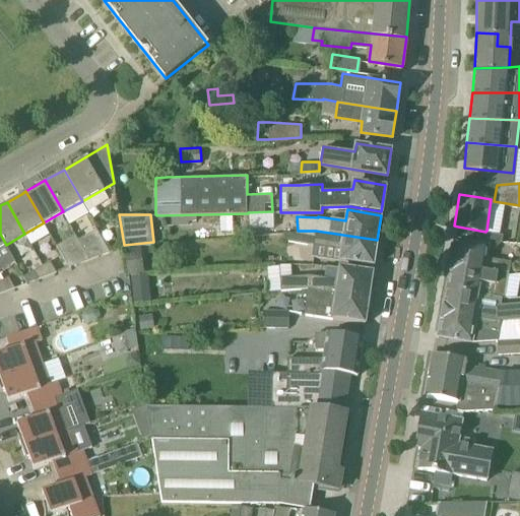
[(447,261),(509,271),(511,261),(488,256),(490,245),(495,246),(502,240),(502,234),(486,231),(485,232),(458,227),(456,239),(455,239),(454,242),(451,241),(447,261)]
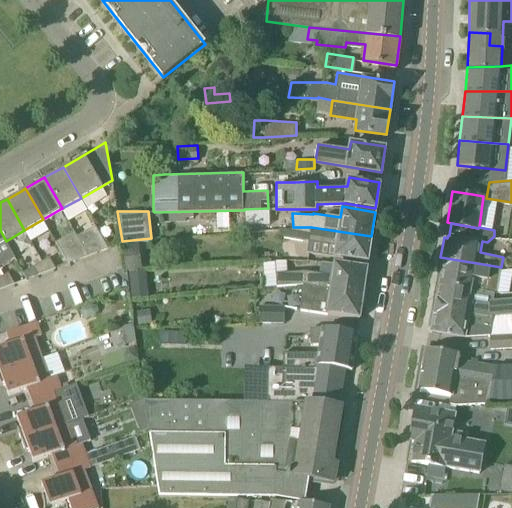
[(96,250),(107,246),(94,224),(77,234),(88,254),(96,250)]
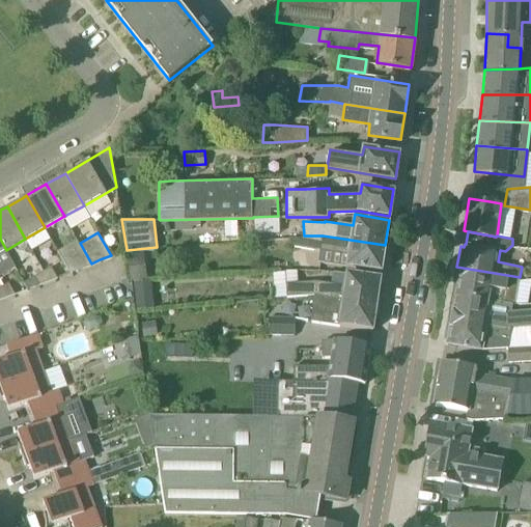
[(385,245),(323,236),(304,236),(296,237),(295,244),(319,249),(318,259),(346,264),(346,265),(382,270),(385,245)]
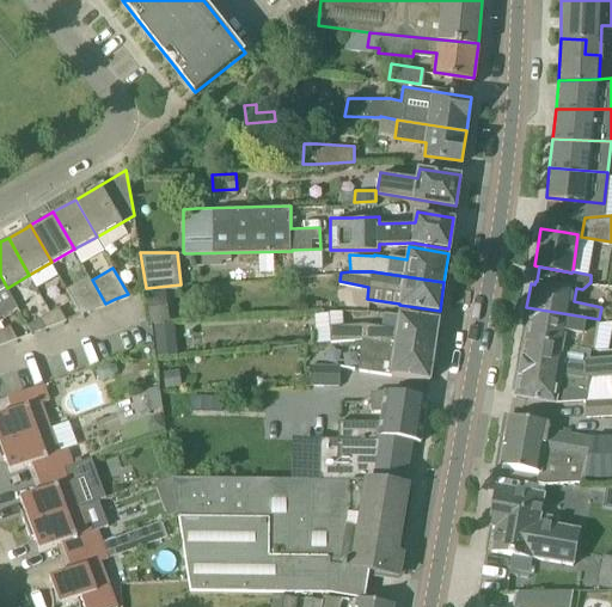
[(87,274),(66,287),(81,312),(105,304),(92,280),(91,280),(87,274)]
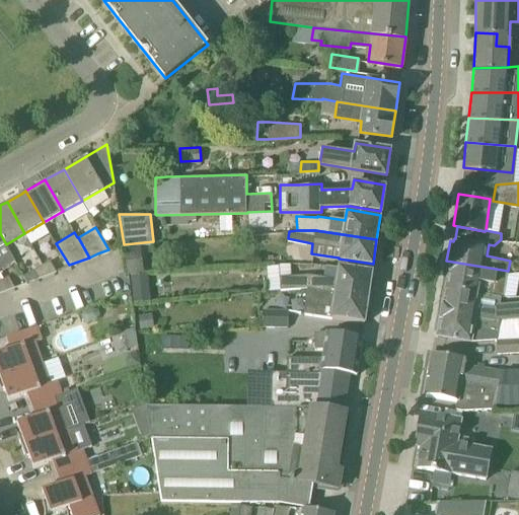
[(127,273),(143,271),(140,244),(124,246),(127,273)]
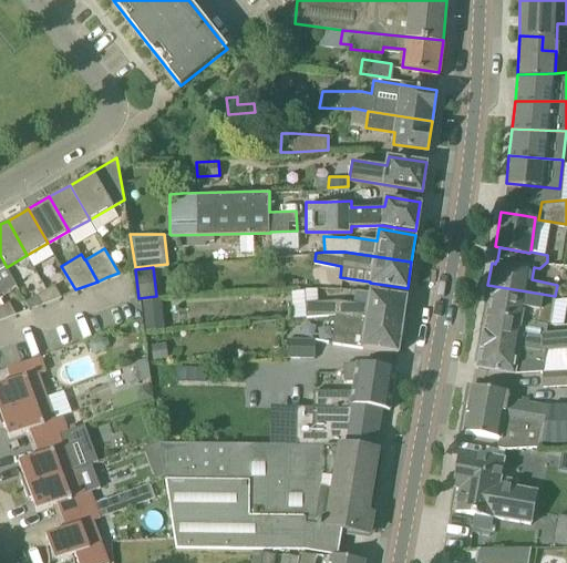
[(54,283),(45,287),(52,298),(61,295),(54,283)]
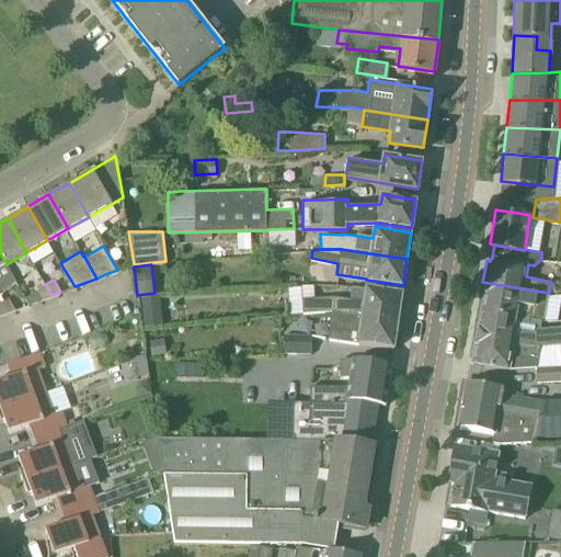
[(478,308),(545,318),(549,293),(482,282),(478,308)]
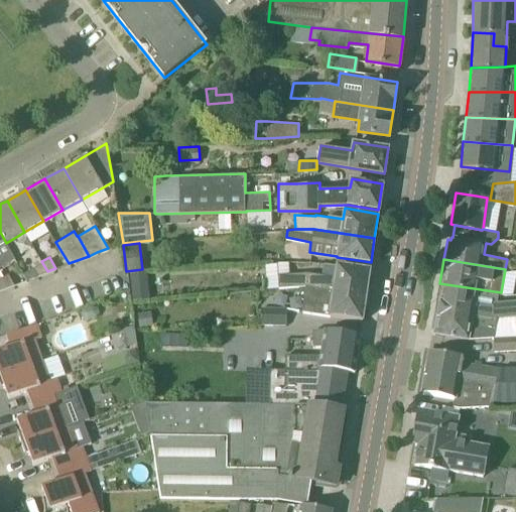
[(33,266),(37,275),(47,271),(41,261),(33,266)]
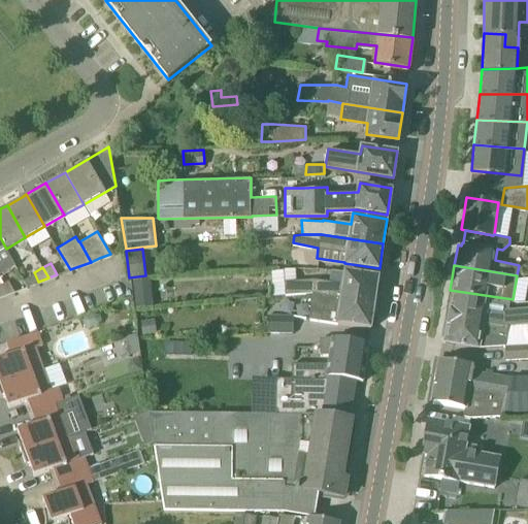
[(285,293),(312,291),(374,301),(377,275),(345,270),(345,271),(332,269),(331,280),(316,277),(285,280),(285,293)]
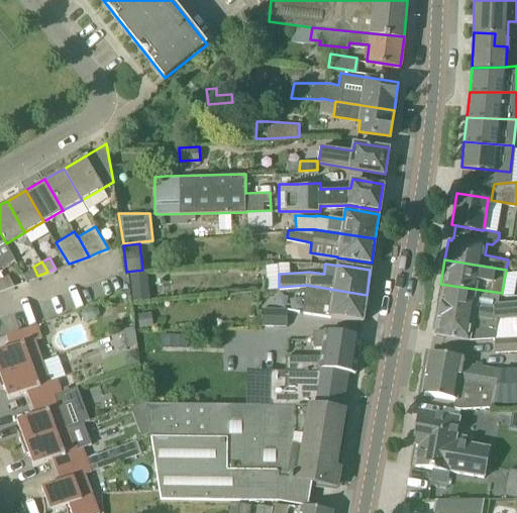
[(149,298),(147,271),(129,272),(132,300),(149,298)]
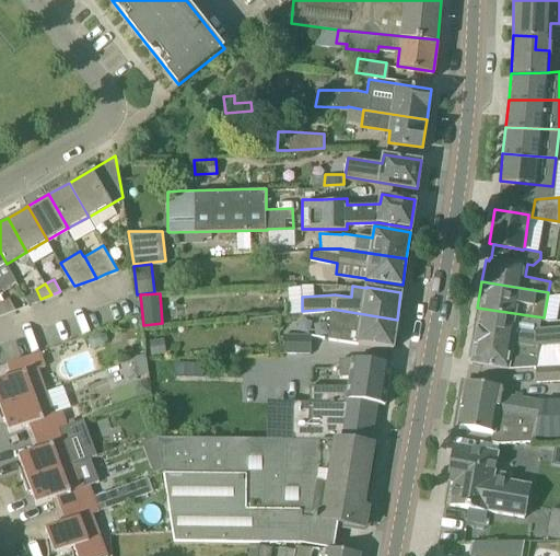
[(0,301),(7,311),(15,308),(9,296),(0,301)]
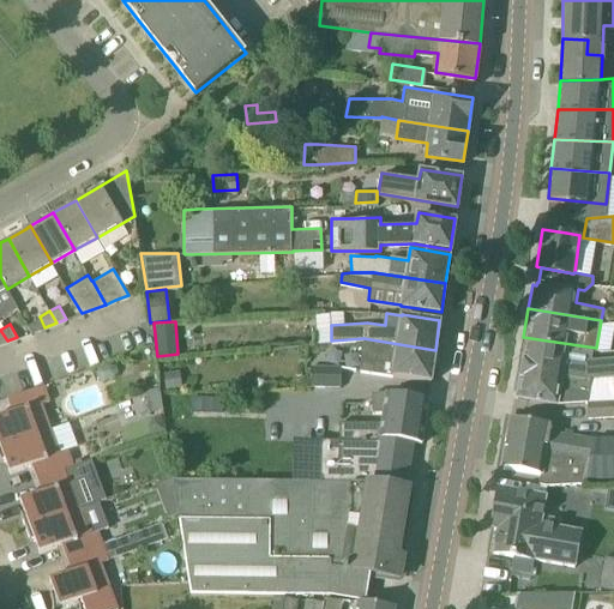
[(594,378),(594,377),(596,363),(593,363),(596,348),(523,337),(518,366),(594,378)]
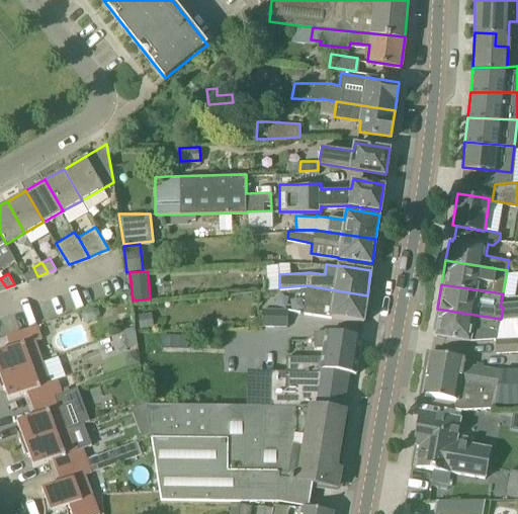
[(367,295),(307,285),(303,311),(330,315),(363,321),(367,295)]
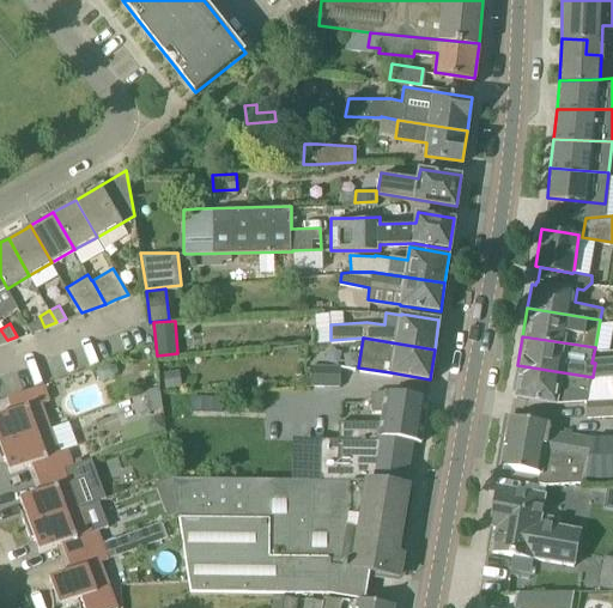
[(359,339),(334,340),(334,354),(347,353),(347,345),(360,345),(359,339)]
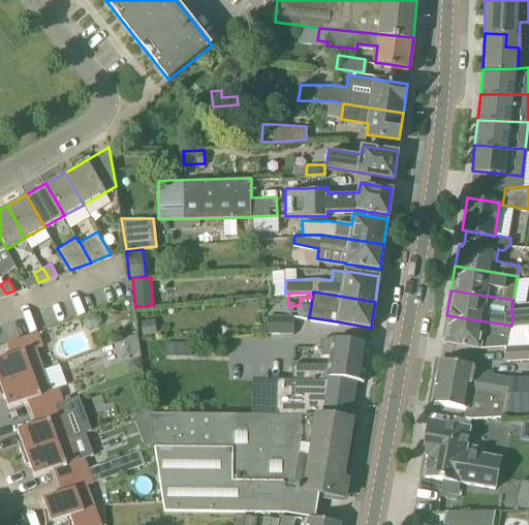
[(267,331),(292,333),(293,314),(268,313),(267,331)]
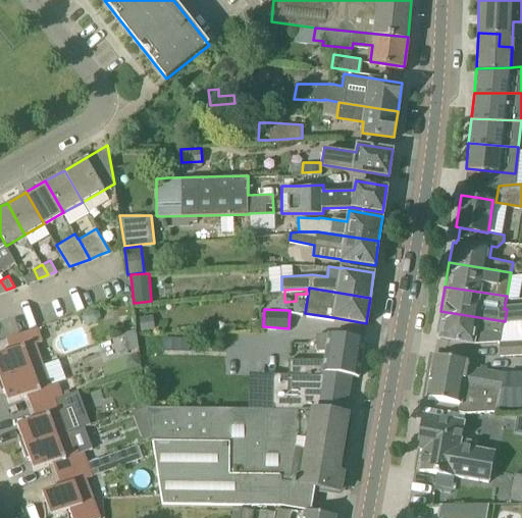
[(439,335),(473,342),(499,340),(521,339),(521,318),(505,320),(505,321),(440,311),(437,331),(440,331),(439,335)]
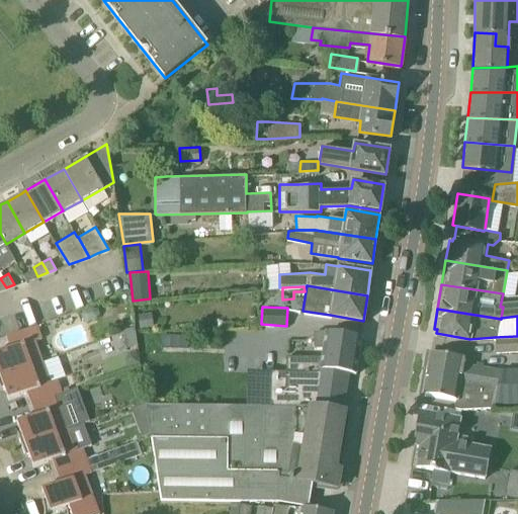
[(10,347),(0,350),(0,375),(42,360),(34,339),(41,337),(36,324),(6,335),(10,347)]
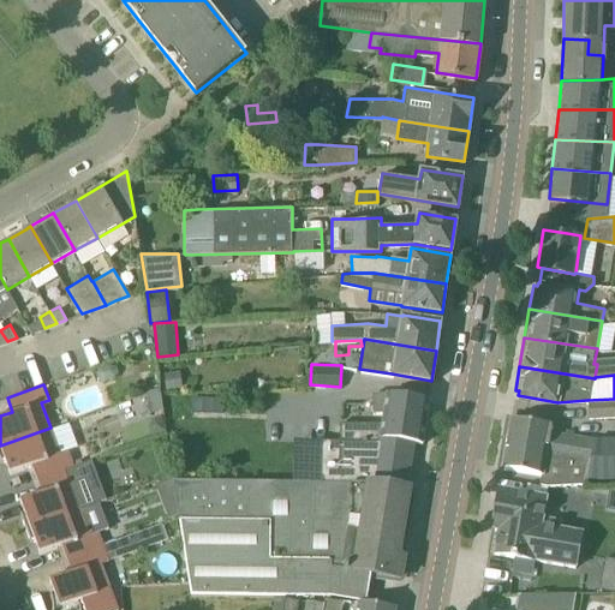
[(321,440),(320,479),(378,480),(406,485),(412,440),(422,442),(429,398),(386,390),(372,390),(372,411),(381,412),(381,422),(339,420),(339,440),(321,440)]
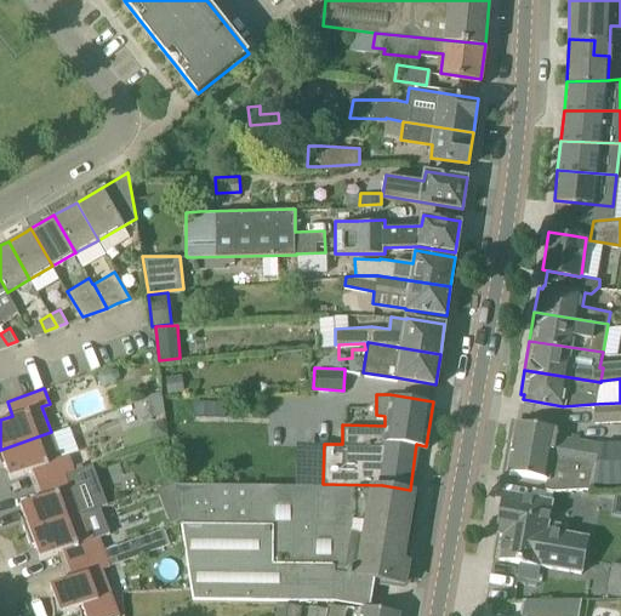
[(620,403),(593,404),(593,421),(620,420),(620,403)]
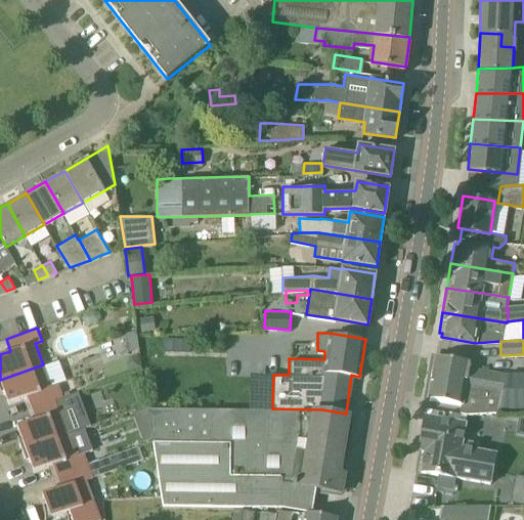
[(435,354),(428,397),(462,403),(461,412),(467,413),(500,409),(500,405),(523,405),(523,373),(505,373),(469,366),(470,360),(435,354)]
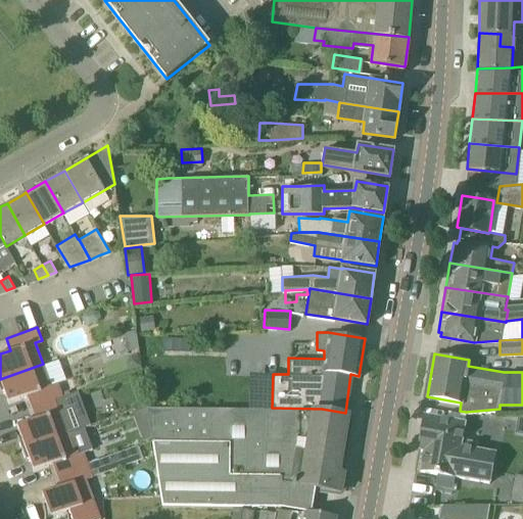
[(27,394),(32,407),(62,395),(57,382),(51,384),(43,364),(0,379),(0,390),(0,392),(4,390),(8,402),(27,394)]
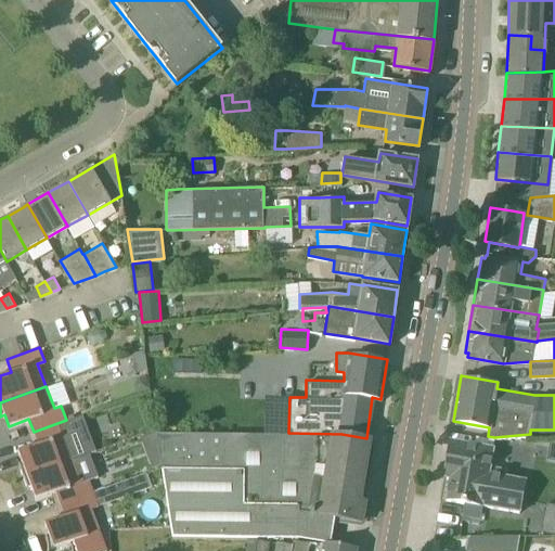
[(71,433),(66,420),(34,432),(38,444),(17,451),(23,463),(18,464),(23,476),(72,458),(64,435),(71,433)]
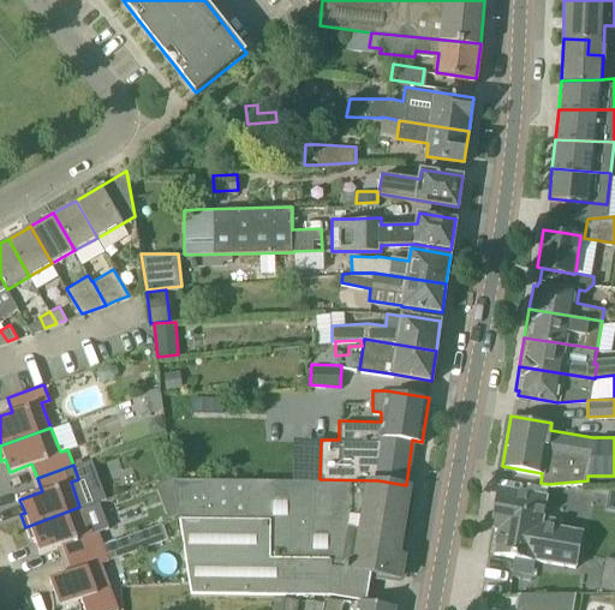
[(174,477),(189,579),(190,591),(284,593),(285,562),(329,563),(329,566),(370,572),(393,575),(398,573),(400,570),(402,566),(402,560),(400,556),(396,554),(394,552),(405,486),(406,486),(406,485),(378,480),(320,479),(174,477)]
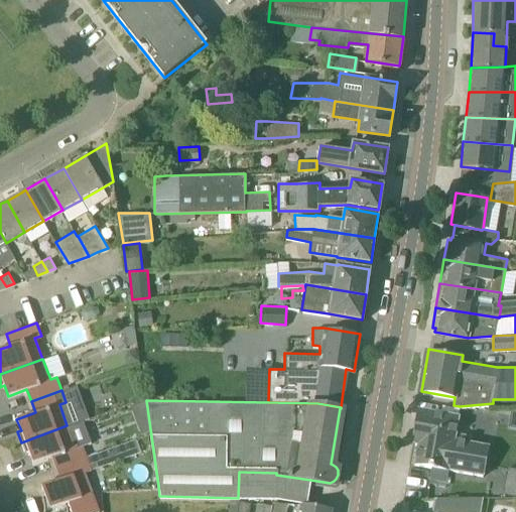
[(442,405),(440,412),(458,415),(460,408),(442,405)]
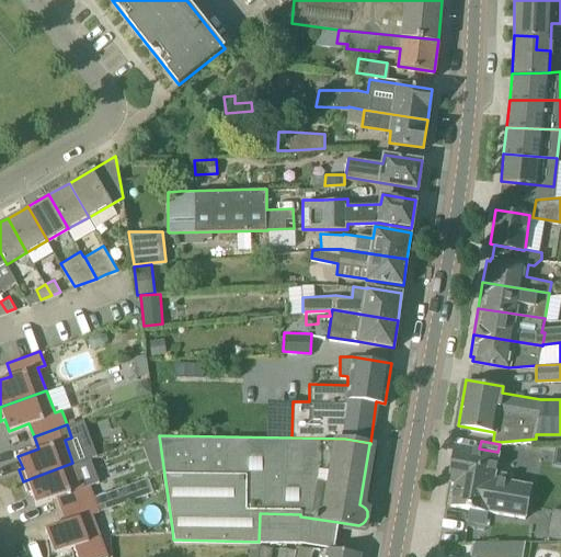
[(450,503),(487,510),(524,516),(525,507),(529,488),(529,485),(512,481),(508,480),(493,478),(494,469),(497,452),(455,444),(449,473),(448,480),(455,481),(450,502),(450,503)]
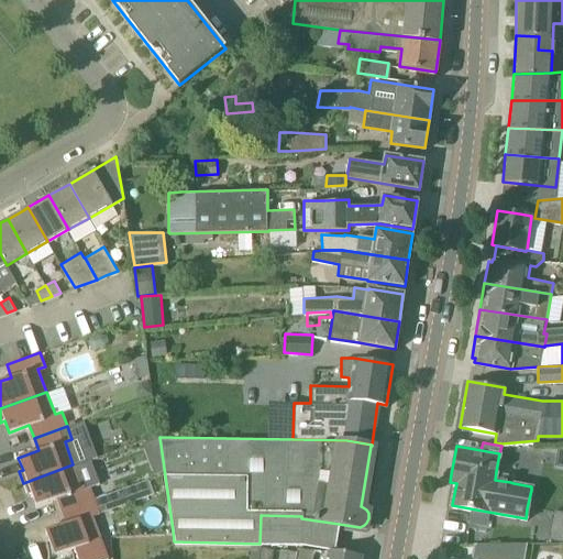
[(56,499),(61,511),(94,497),(89,484),(99,481),(90,459),(73,464),(23,483),(28,495),(32,493),(36,505),(56,499)]
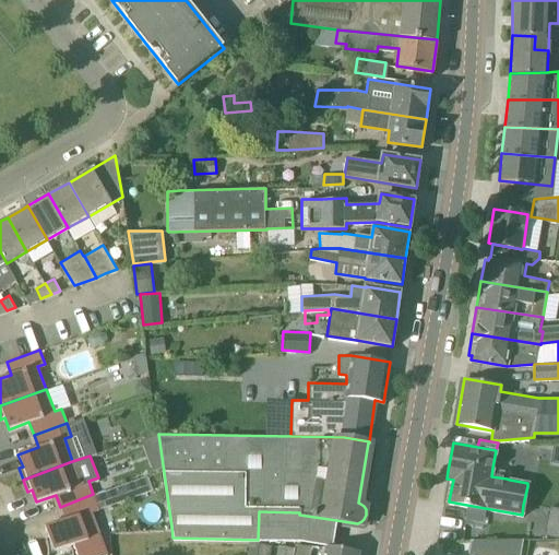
[(98,508),(94,496),(93,494),(60,507),(66,519),(45,527),(49,539),(46,540),(47,547),(47,554),(48,554),(49,553),(70,545),(72,551),(72,554),(103,554),(107,554),(92,511),(98,508)]
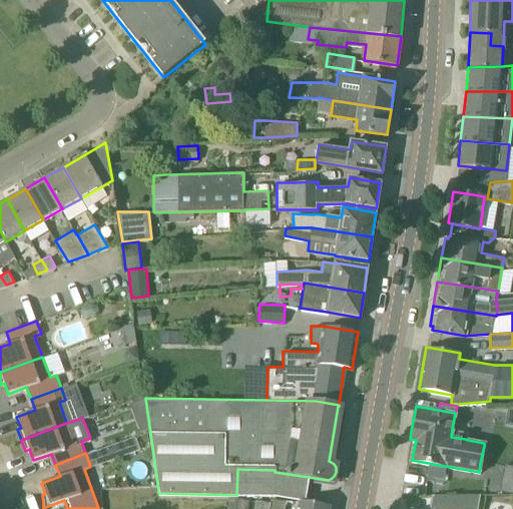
[(255,499),(253,508),(329,508),(330,505),(306,501),(299,499),(297,508),(283,508),(286,499),(271,497),(270,501),(255,499)]
